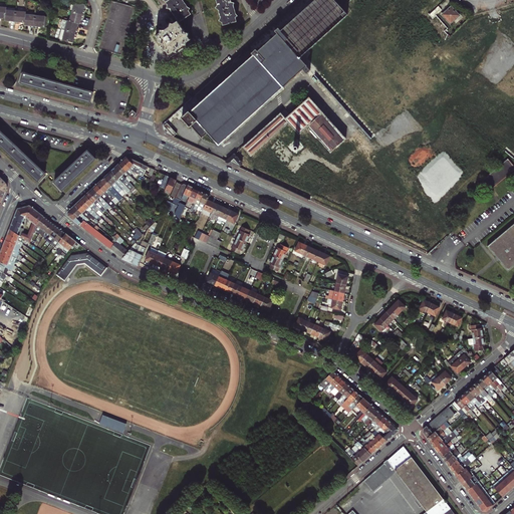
[(98,48),(105,50),(119,2),(111,0),(98,48)]
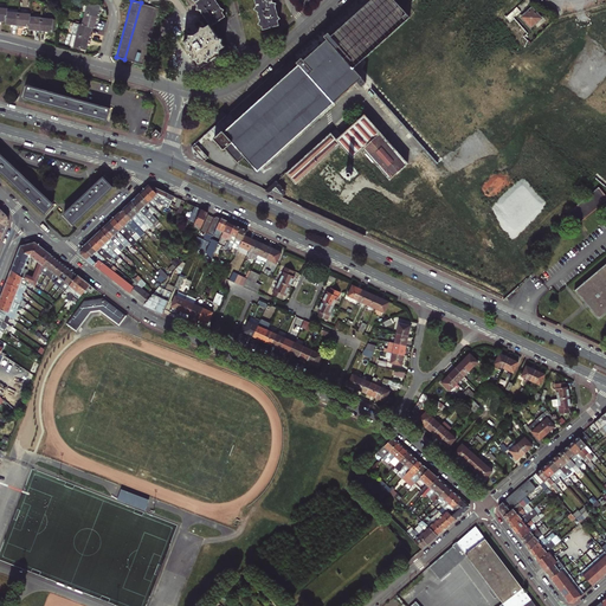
[(410,18),(408,17),(393,0),(355,0),(290,58),(297,65),(234,121),(229,114),(189,149),(192,158),(202,162),(207,159),(200,152),(201,150),(201,149),(211,141),(213,140),(221,150),(223,149),(237,163),(244,158),(257,172),(356,83),(362,77),(353,69),(410,18)]
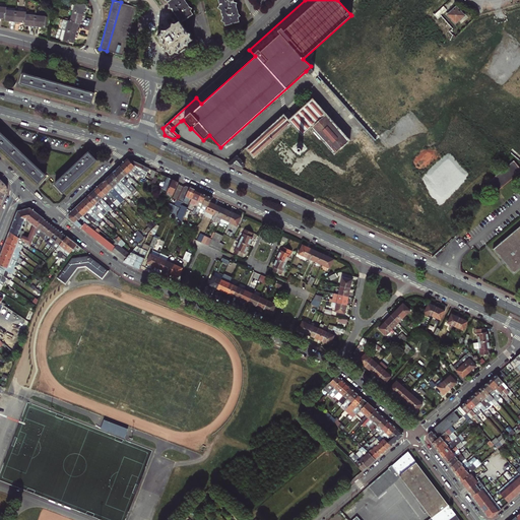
[(172,9),(179,21),(181,22),(193,14),(191,11),(192,9),(189,6),(185,1),(184,0),(164,0),(166,0),(169,5),(168,8),(172,9)]
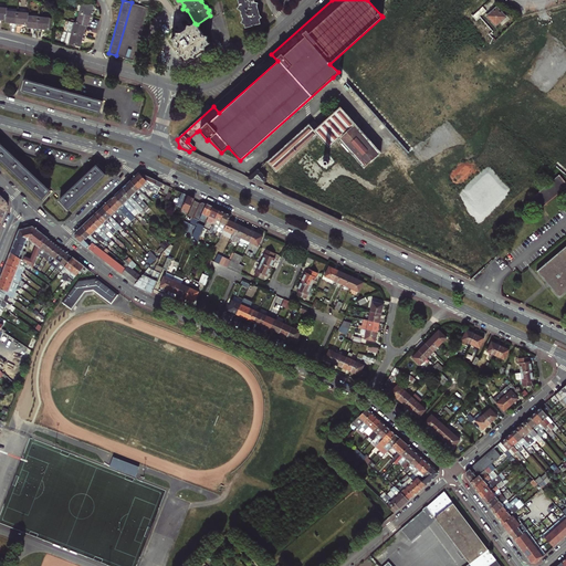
[(244,28),(260,23),(259,20),(261,18),(260,16),(257,7),(258,3),(254,2),(253,0),(237,0),(239,6),(237,9),(240,11),(242,20),(241,22),(244,24),(244,28)]
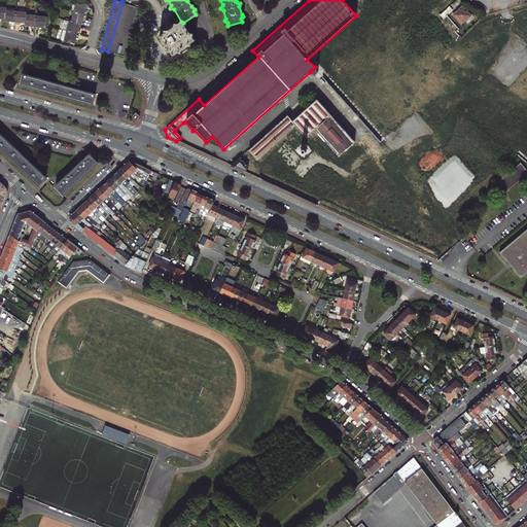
[(74,11),(86,14),(88,10),(85,9),(86,4),(76,1),(74,11)]
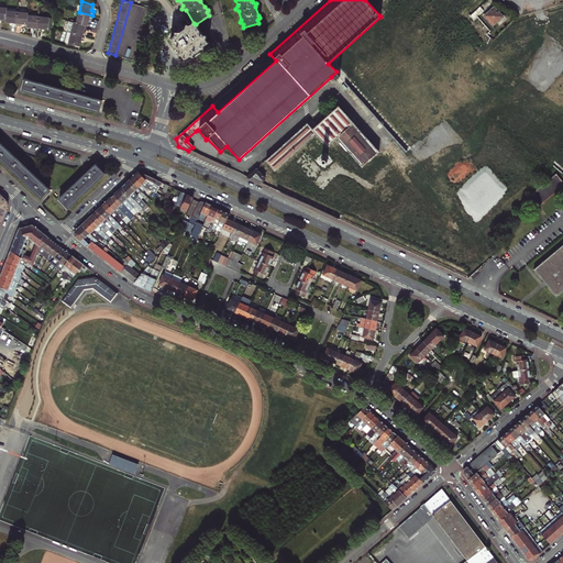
[(140,6),(131,2),(116,55),(124,58),(140,6)]
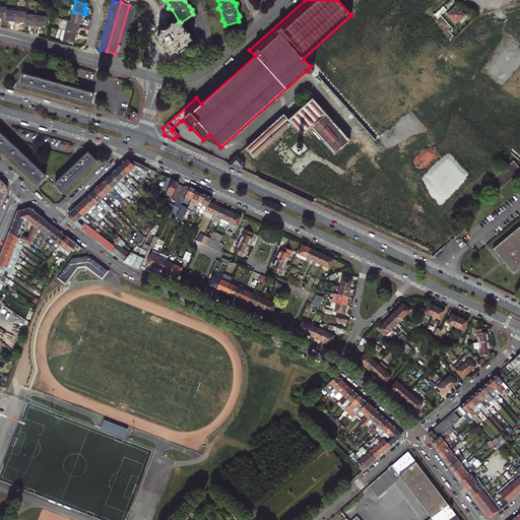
[(129,5),(115,54),(118,54),(124,50),(136,7),(129,5)]
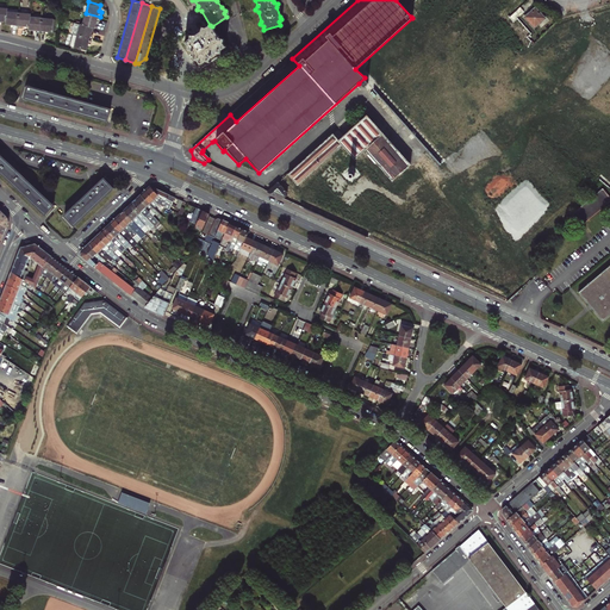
[(523,7),(510,19),(510,20),(516,14),(520,19),(527,12),(523,7)]
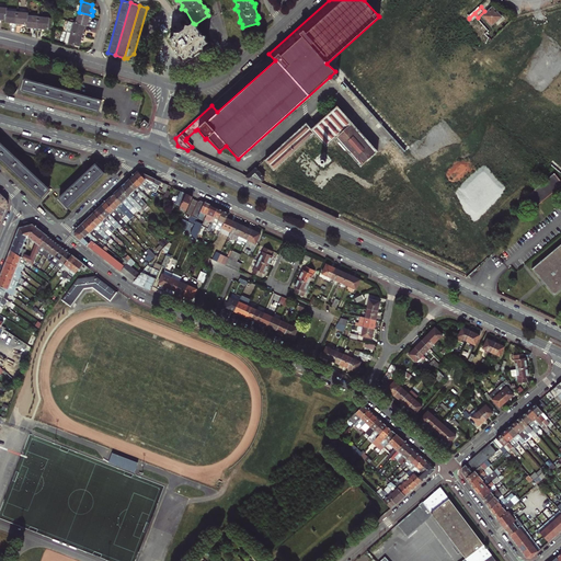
[(500,18),(491,8),(482,16),(490,26),(500,18)]
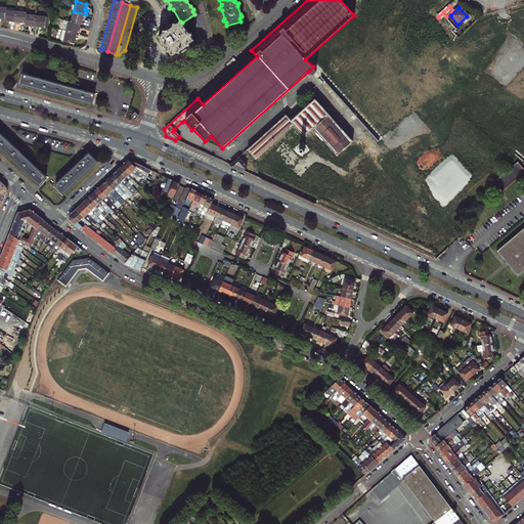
[(15,25),(16,12),(6,11),(5,19),(5,22),(11,23),(10,25),(15,25)]
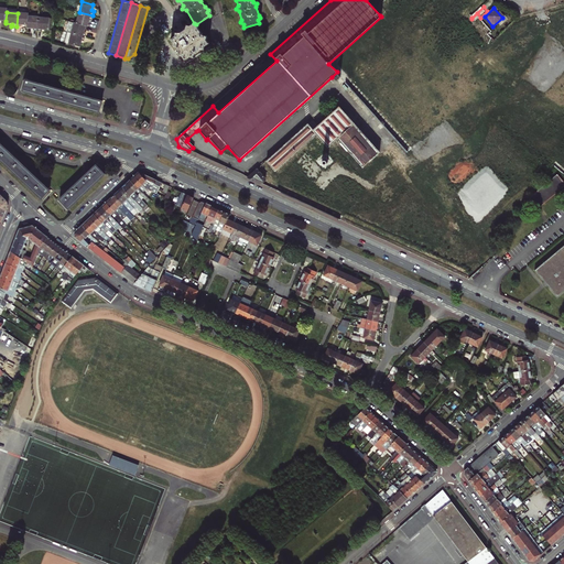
[(76,22),(85,25),(87,25),(89,19),(91,20),(93,15),(79,12),(76,22)]
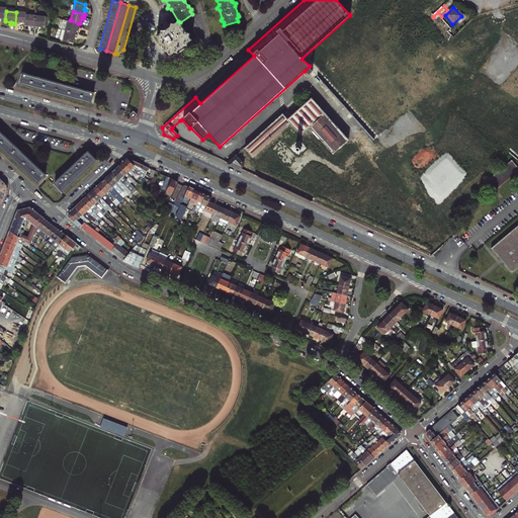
[(19,23),(25,23),(26,16),(26,13),(16,12),(15,24),(19,25),(19,23)]
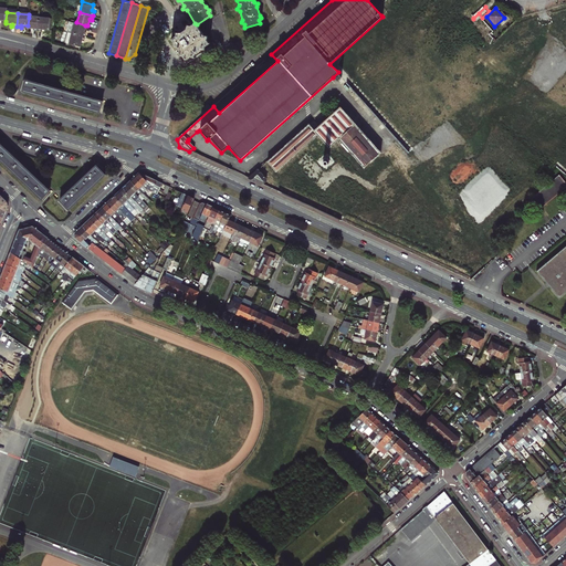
[(38,32),(39,19),(29,18),(28,25),(27,29),(33,30),(33,32),(38,32)]
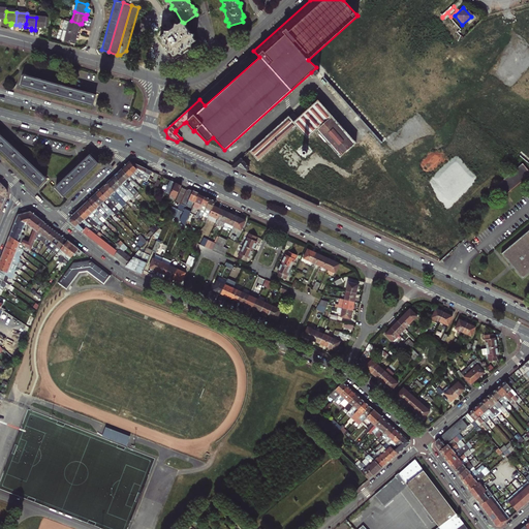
[(36,18),(35,30),(39,31),(40,29),(45,29),(47,19),(36,18)]
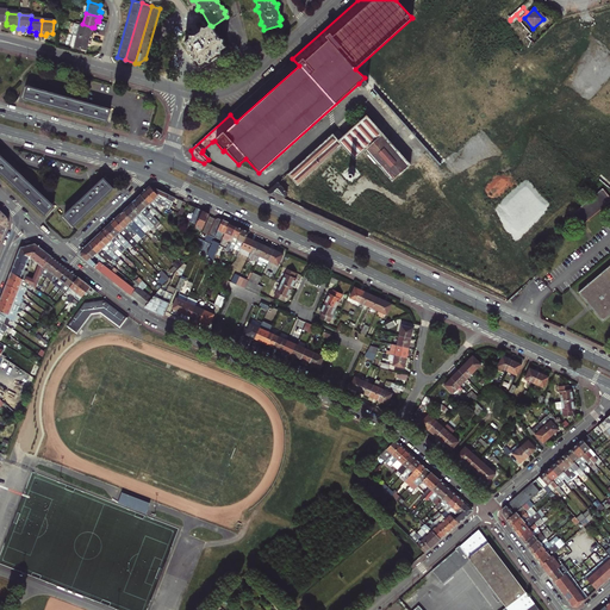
[(70,33),(73,35),(92,39),(93,35),(91,33),(92,27),(82,24),(74,22),(70,33)]
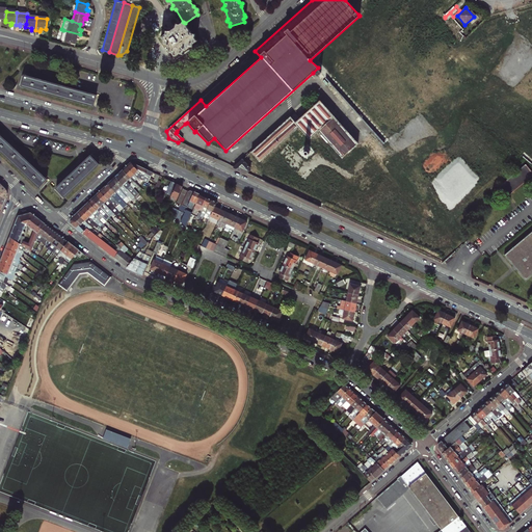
[(165,33),(161,36),(163,40),(162,43),(166,44),(169,49),(168,52),(173,53),(175,56),(179,53),(182,54),(183,50),(188,47),(192,47),(192,44),(196,41),(194,37),(194,33),(191,33),(185,23),(183,22),(180,24),(177,23),(165,30),(165,33)]
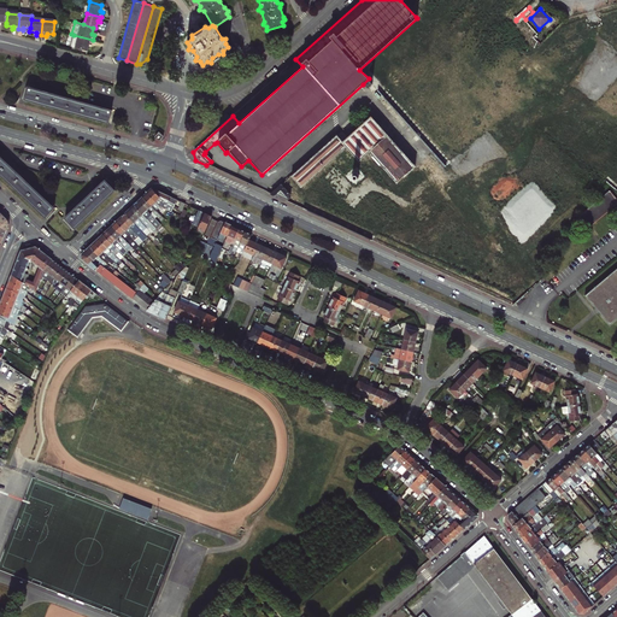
[(93,40),(74,35),(70,43),(71,46),(87,50),(89,43),(92,43),(93,40)]
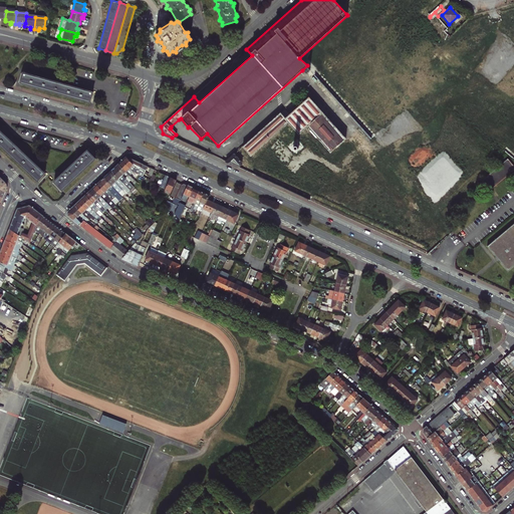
[(20,82),(89,101),(92,91),(23,71),(20,82)]
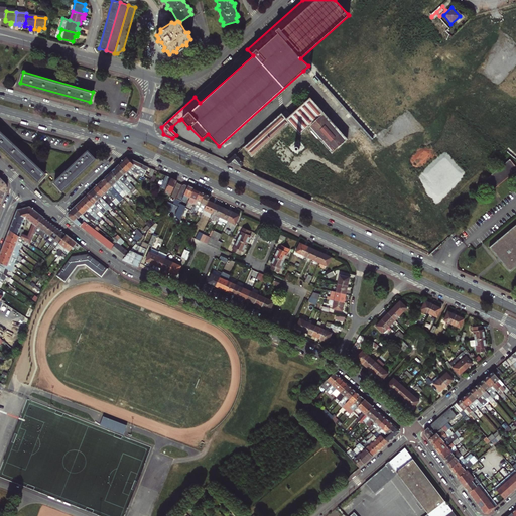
[(331,91),(372,139),(377,134),(336,86),(331,91)]
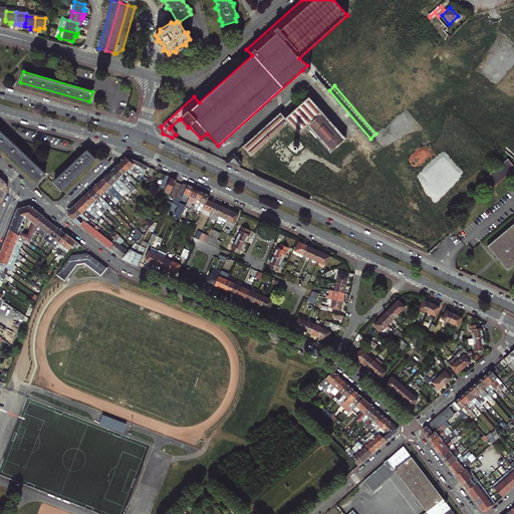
[(331,153),(334,149),(344,140),(307,99),(288,114),(283,108),(242,147),(251,157),(287,123),(298,135),(307,126),(331,153)]
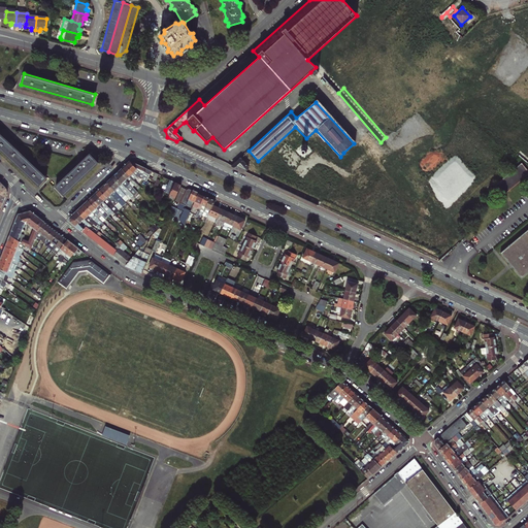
[(52,182),(0,134),(0,149),(43,190),(52,182)]
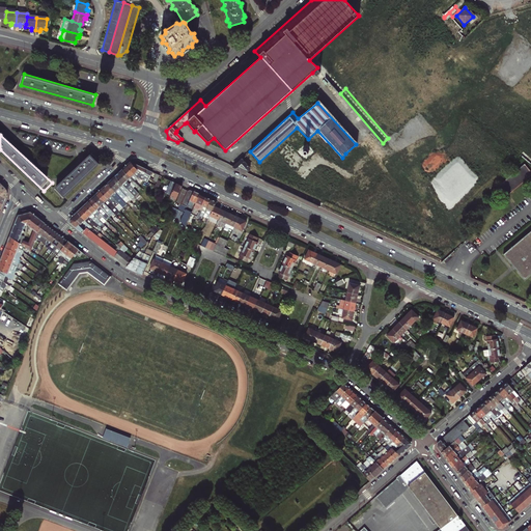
[(57,187),(65,196),(100,164),(91,156),(84,162),(83,160),(80,163),(81,165),(67,177),(65,175),(62,178),(64,180),(57,187)]
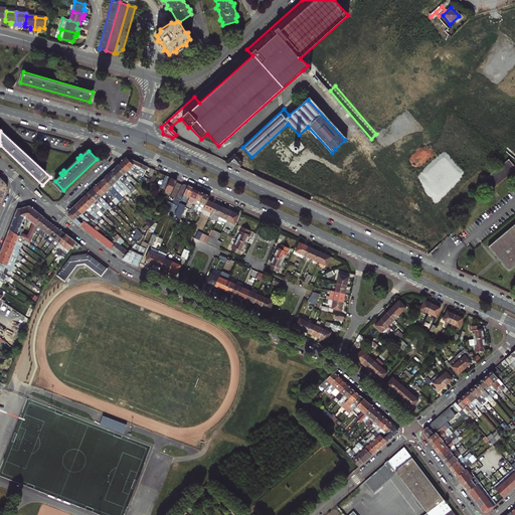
[(471,173),(487,158),(481,151),(465,166),(471,173)]
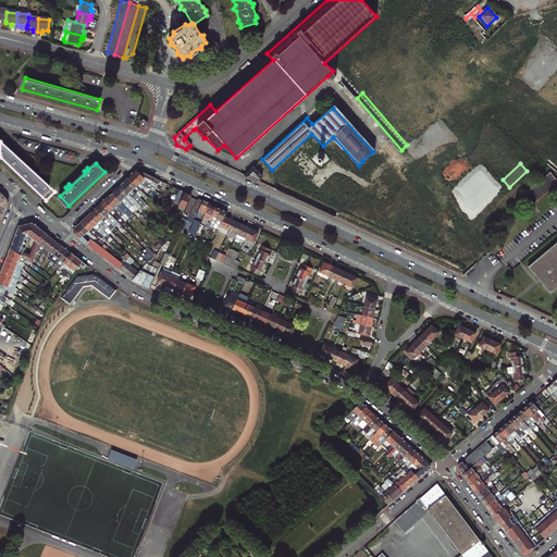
[(254,168),(248,173),(257,182),(262,175),(254,168)]
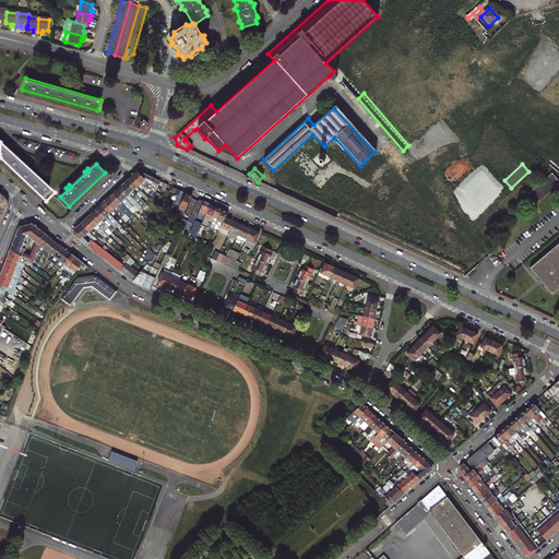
[(149,183),(140,174),(138,171),(133,175),(144,186),(146,183),(147,185),(149,183)]
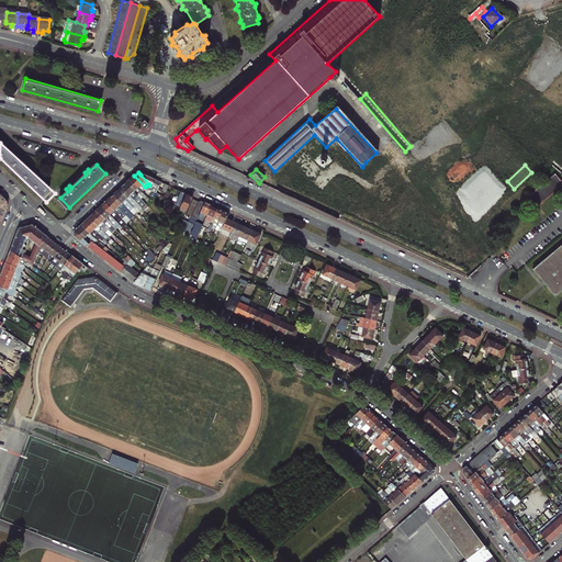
[(142,173),(141,175),(149,184),(153,188),(155,190),(157,191),(161,182),(142,173)]
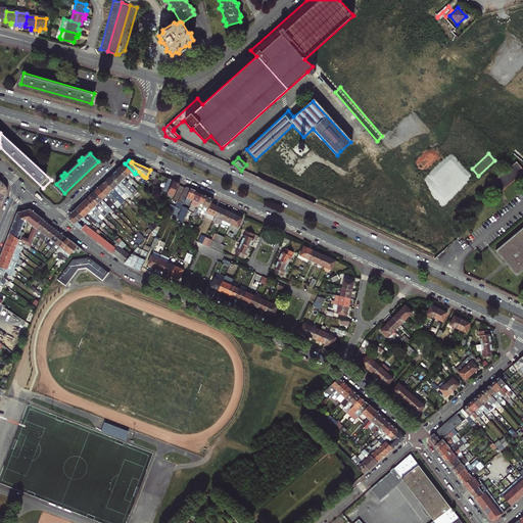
[(490,182),(498,192),(522,174),(522,167),(519,161),(490,182)]
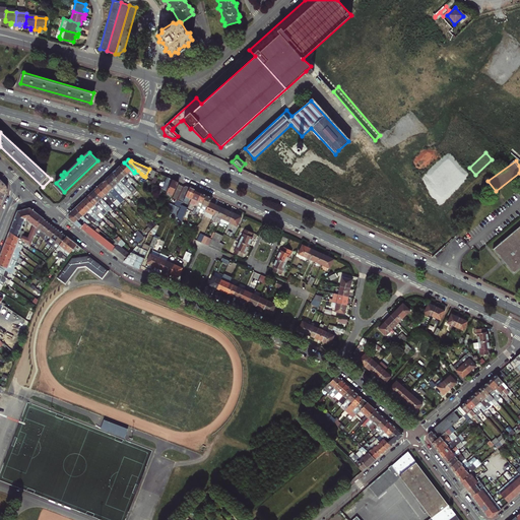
[(135,174),(134,173),(124,163),(120,166),(131,178),(135,174)]
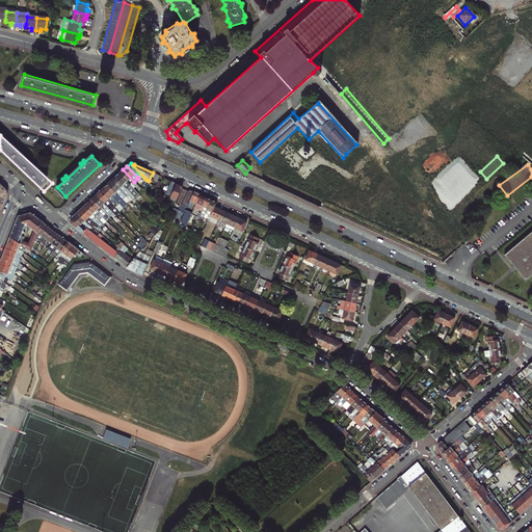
[(134,182),(123,169),(120,174),(130,185),(132,182),(141,192),(143,190),(134,182)]
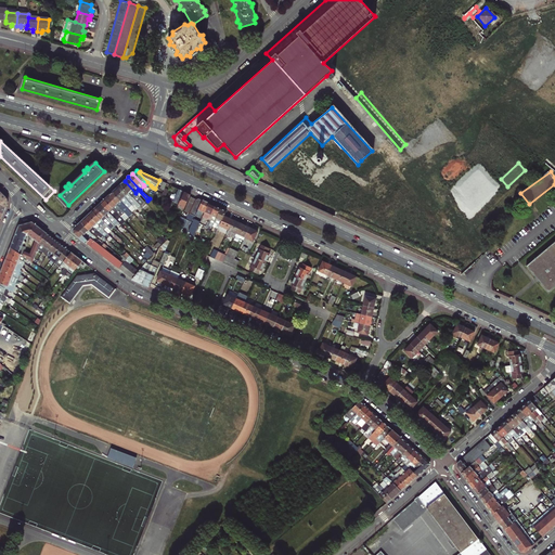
[(144,203),(136,193),(125,181),(120,185),(141,206),(144,203)]
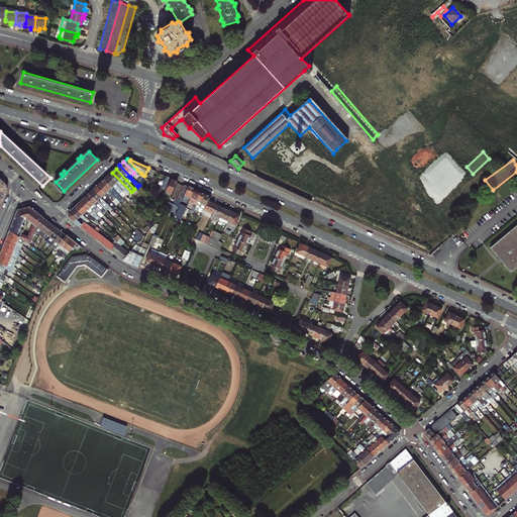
[(129,194),(131,192),(112,173),(108,176),(118,186),(120,185),(129,194)]
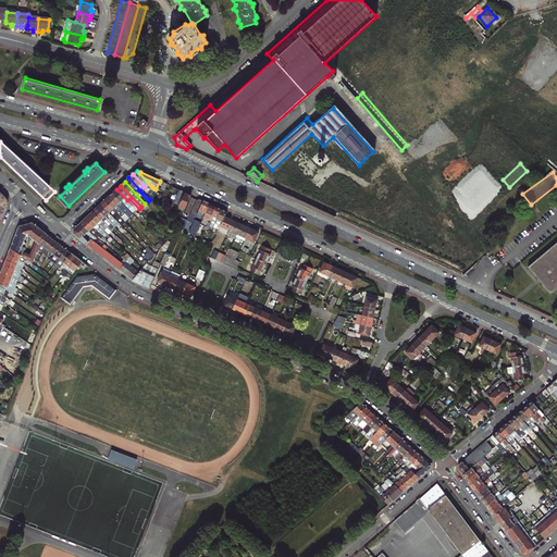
[(116,189),(112,193),(132,213),(136,209),(127,200),(116,189)]
